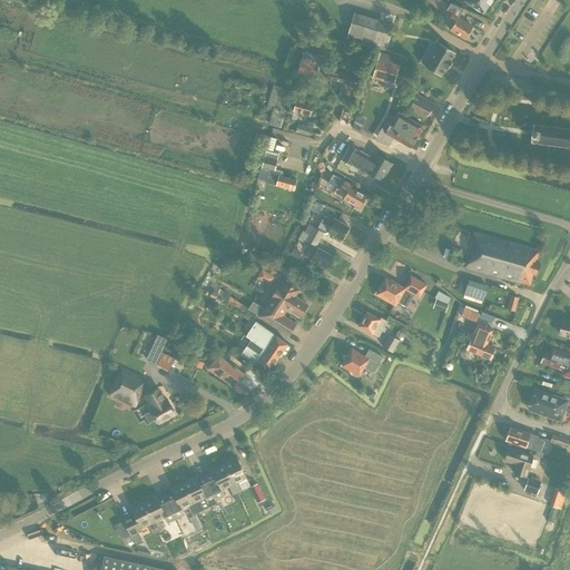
[(465,0),(465,1),(483,13),(489,5),(490,6),(493,0),(492,0),(465,0)]
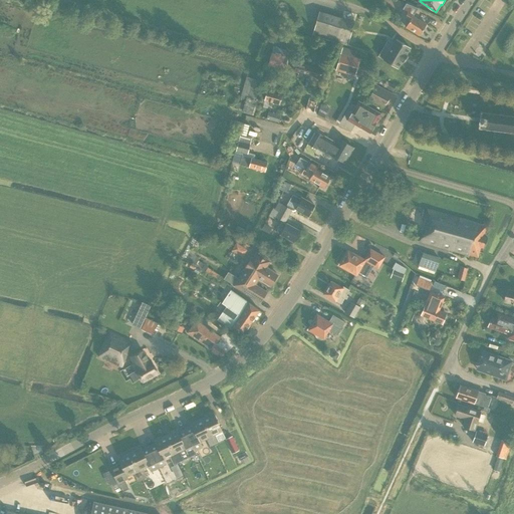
[(420,36),(427,24),(413,16),(418,8),(406,4),(402,10),(407,13),(404,18),(409,22),(406,27),(420,36)]
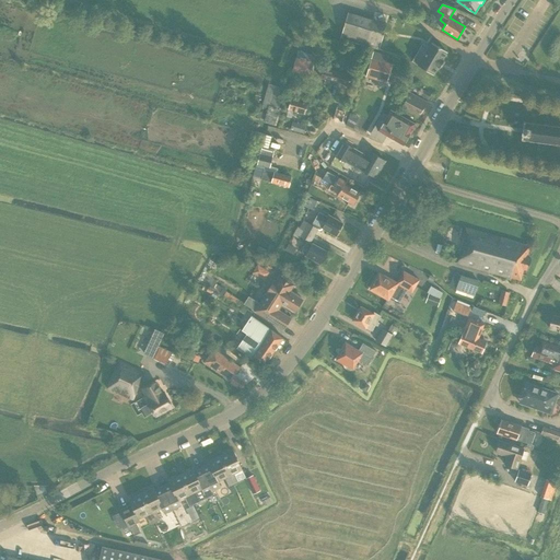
[(386,24),(348,13),(340,38),(378,49),(386,24)]
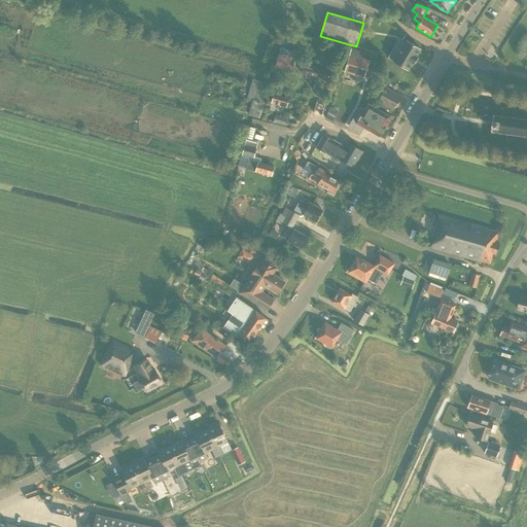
[(399,51),(393,62),(408,71),(412,63),(414,64),(417,58),(416,57),(420,48),(407,40),(403,45),(397,41),(393,48),(399,51)]
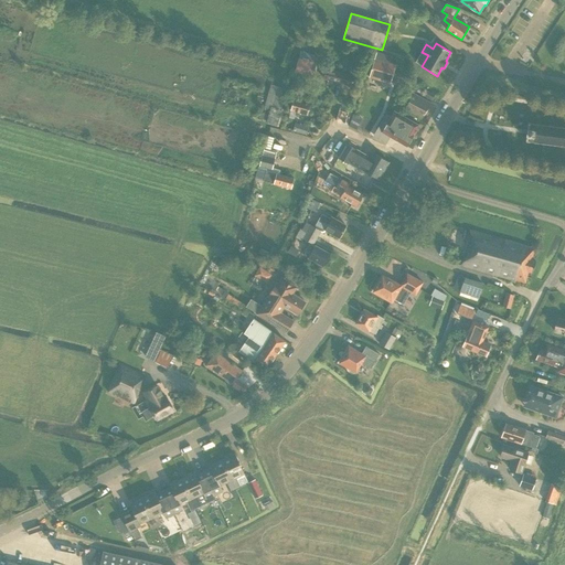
[(398,56),(377,50),(375,56),(397,63),(398,56)]
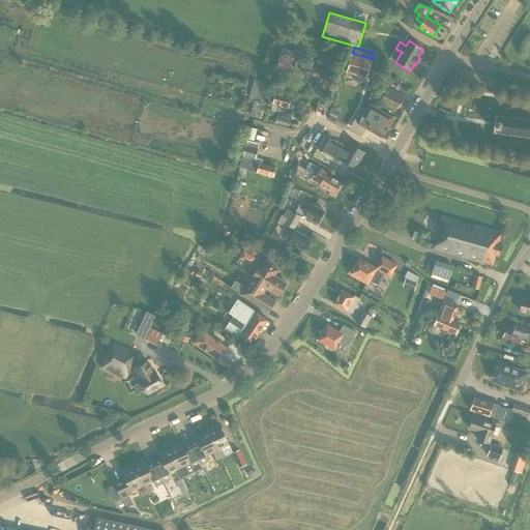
[(298,54),(282,50),(276,67),(293,72),(298,54)]
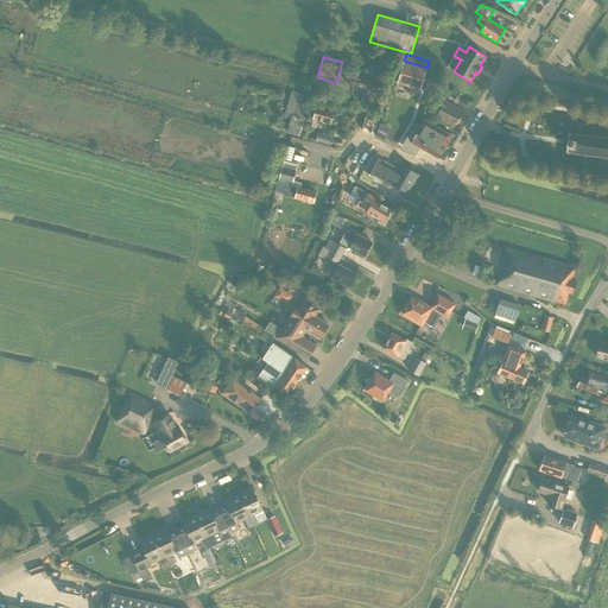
[(420,90),(422,88),(424,89),(424,92),(432,94),(438,73),(404,63),(397,83),(420,90)]
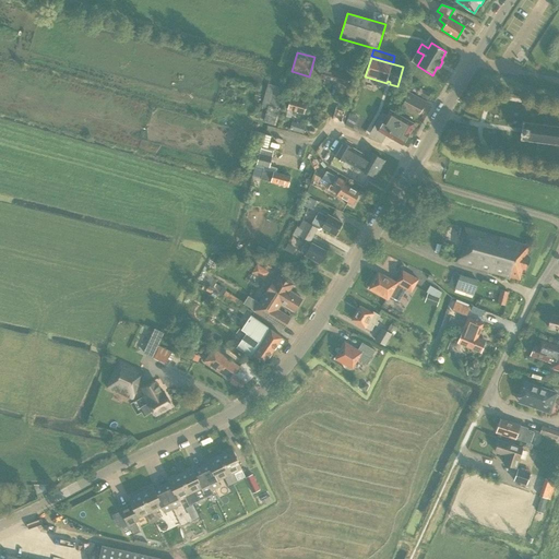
[(324,80),(323,84),(328,85),(329,81),(347,86),(349,75),(322,68),(319,79),(324,80)]
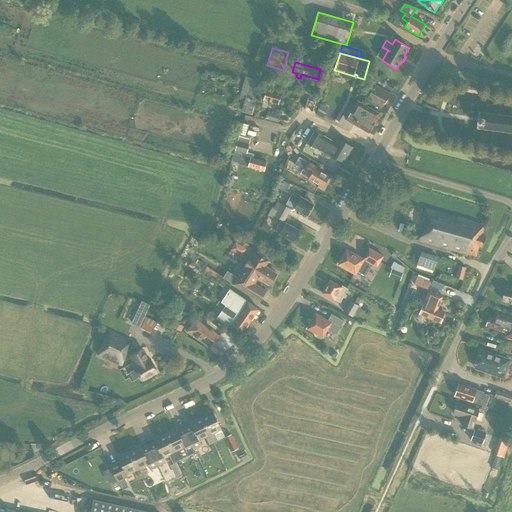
[(242,112),(251,115),(261,81),(252,79),(242,112)]
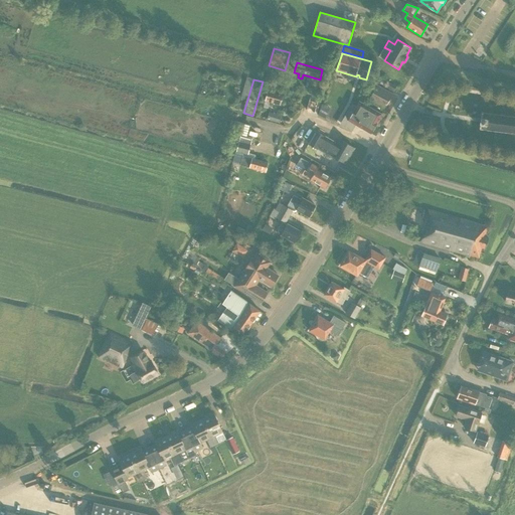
[(396,87),(386,81),(383,88),(393,93),(396,87)]
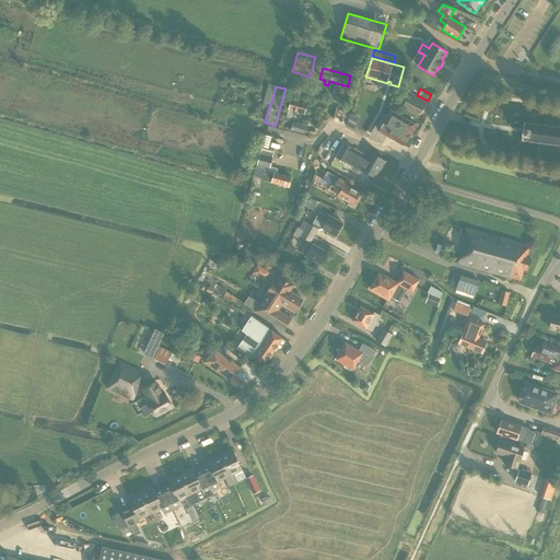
[(418,118),(427,102),(411,94),(403,109),(418,118)]
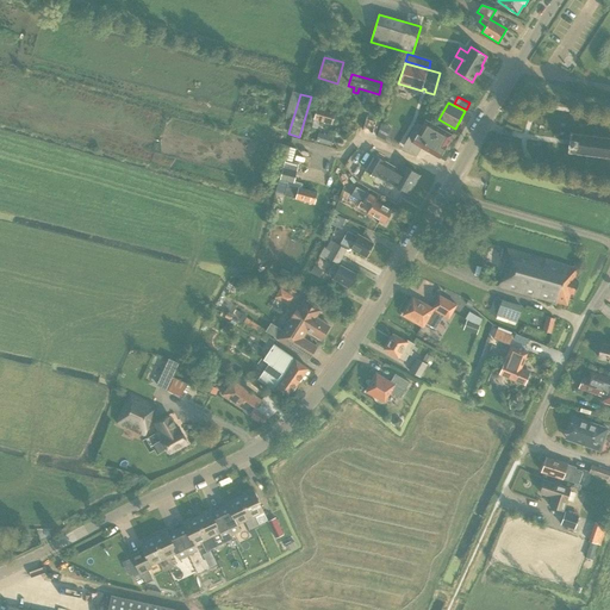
[(310,105),(306,117),(332,124),(336,112),(317,107),(310,105)]
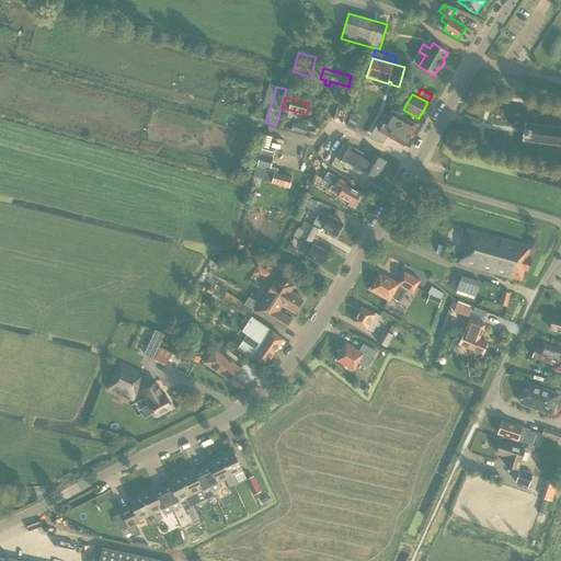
[(333,119),(342,123),(346,110),(336,106),(333,119)]
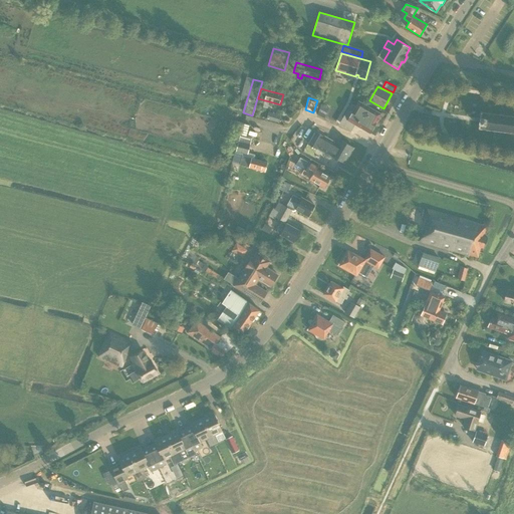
[(347,120),(369,134),(375,123),(375,122),(380,114),(358,101),(347,120)]
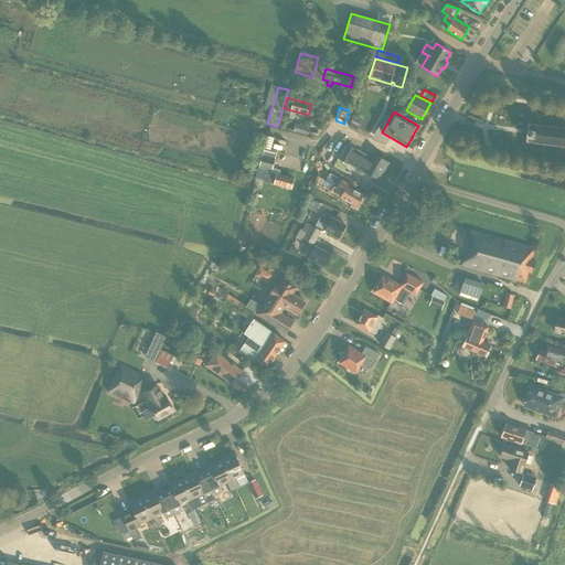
[(292,130),(306,135),(308,127),(295,123),(292,130)]
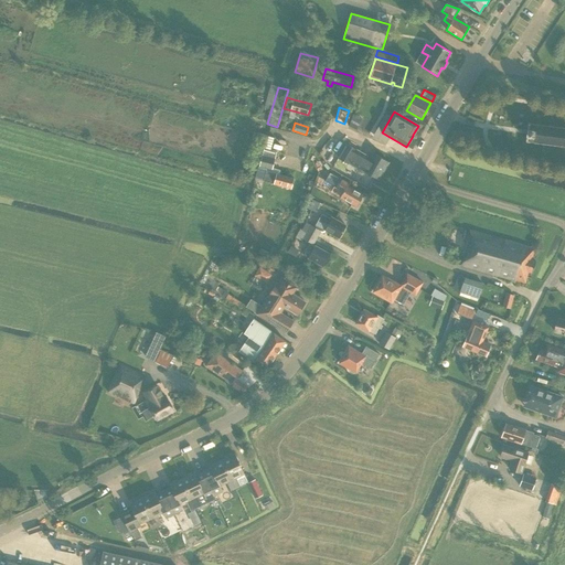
[(564,128),(528,124),(525,141),(564,146),(564,128)]
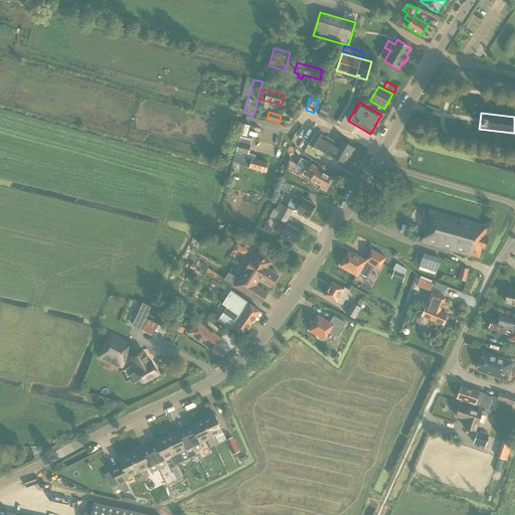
[(243,124),(240,136),(246,137),(249,125),(243,124)]
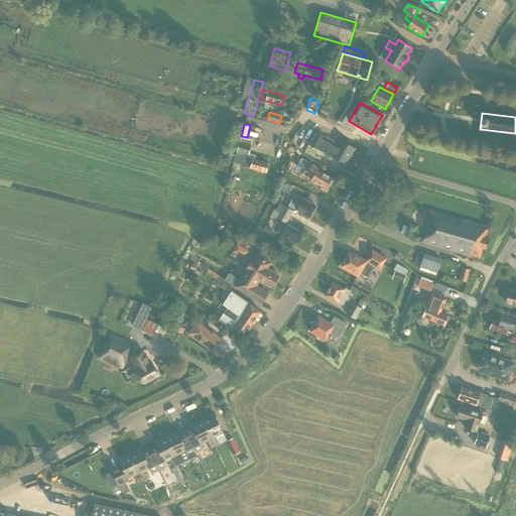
[(346,164),(355,148),(341,140),(338,144),(316,131),(309,144),(318,149),(321,143),(330,148),(325,155),(331,158),(333,156),(346,164)]
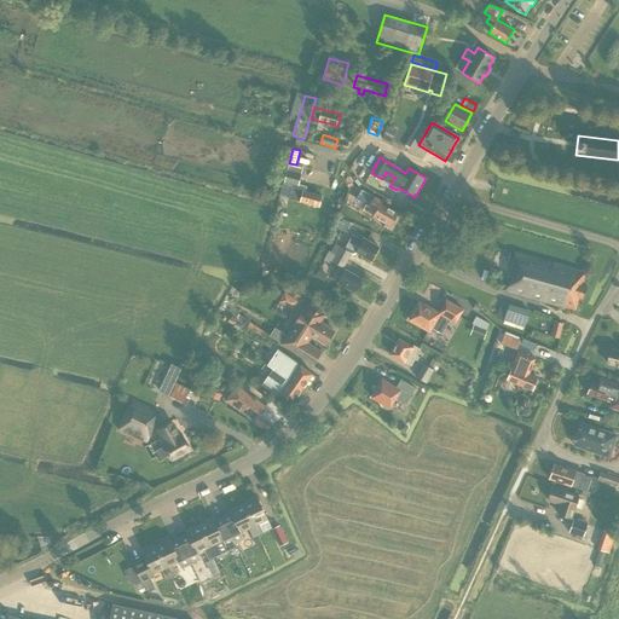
[(289,163),(284,183),(281,196),(288,198),(288,200),(300,202),(318,207),(322,196),(306,191),(307,186),(299,184),(304,167),(296,165),(289,163)]
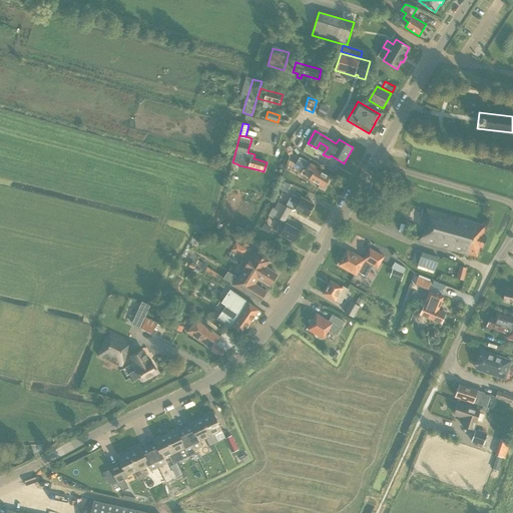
[(324,187),(330,177),(316,169),(317,167),(300,157),(296,164),(306,170),(312,174),(309,179),(324,187)]
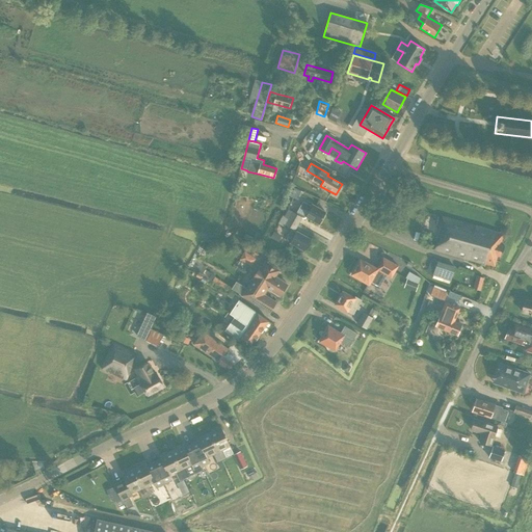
[(319,224),(325,212),(312,205),(311,206),(302,202),(297,212),(306,216),(319,224)]
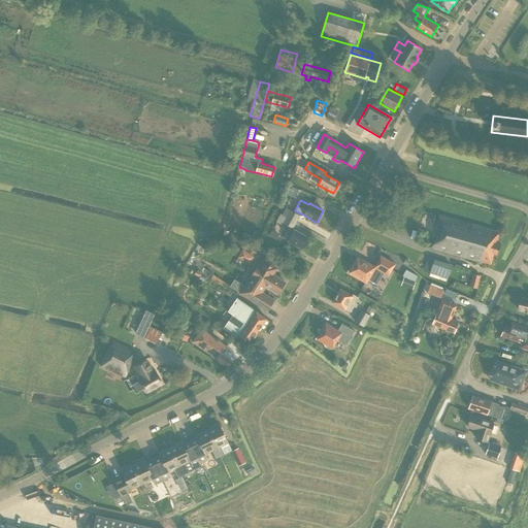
[(286,208),(282,215),(296,223),(300,216),(286,208)]
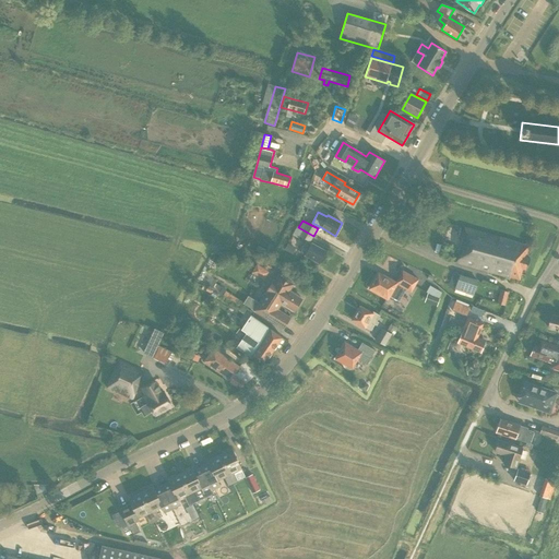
[(296,226),(293,234),(299,237),(299,236),(310,242),(313,236),(298,227),(296,226)]
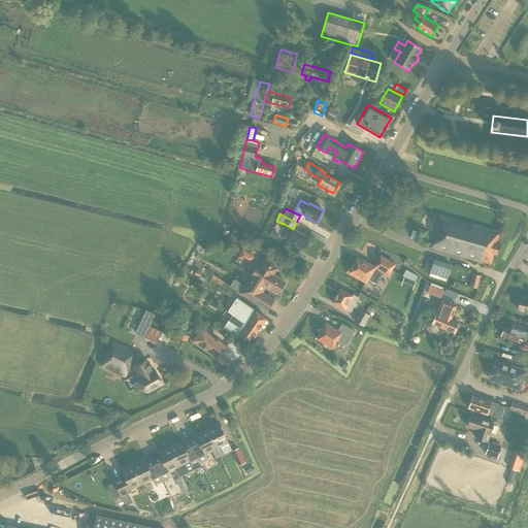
[(500,232),(438,216),(432,238),(434,239),(432,248),(491,264),(494,254),(497,255),(500,244),(497,243),(500,232)]
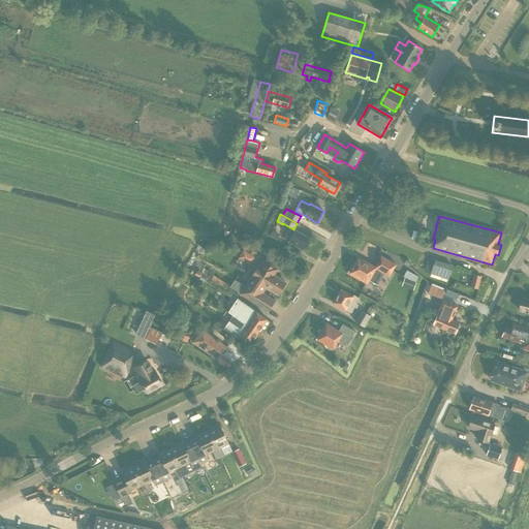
[(283,239),(288,241),(288,242),(303,249),(309,238),(294,230),(289,228),(283,239)]
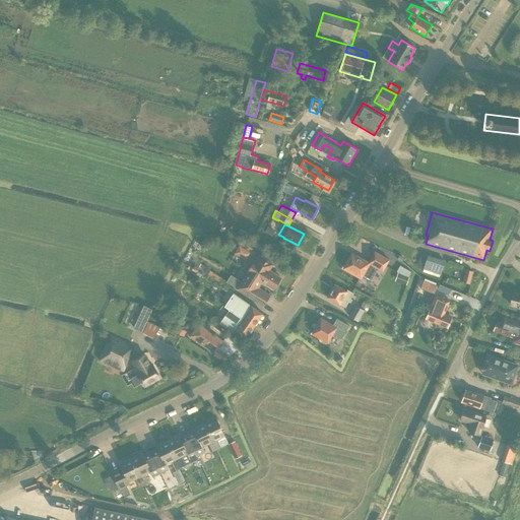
[(268,226),(265,233),(273,237),(276,231),(268,226)]
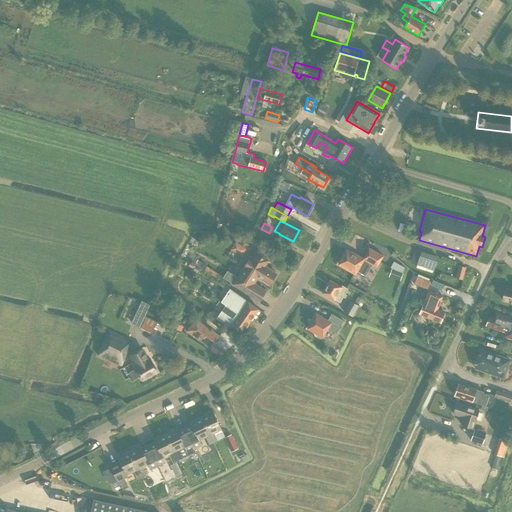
[(236,254),(237,255),(243,245),(234,240),(227,250),(236,255),(236,254)]
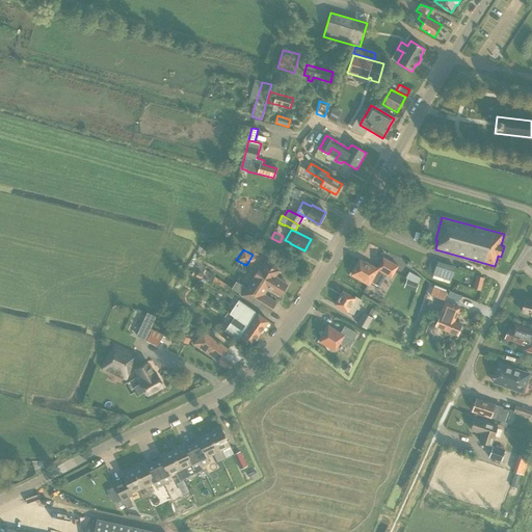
[(352,274),(369,285),(370,281),(379,287),(387,275),(392,277),(398,266),(383,258),(376,269),(361,260),(352,274)]
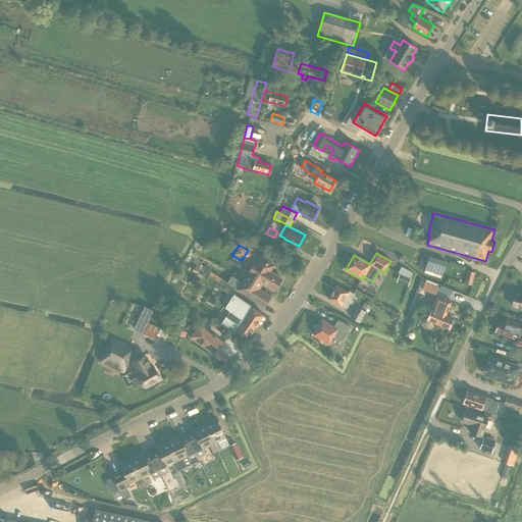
[(260,290),(263,283),(274,291),(281,279),(270,272),(275,265),(260,256),(238,291),(247,296),(263,307),(270,297),(260,290)]
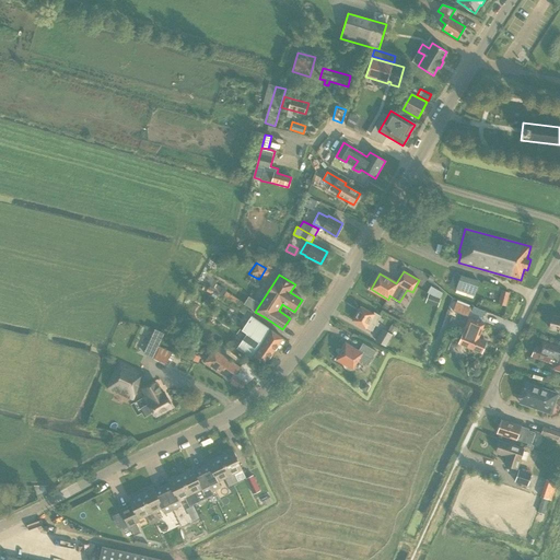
[(456,290),(474,295),(478,281),(461,276),(456,290)]
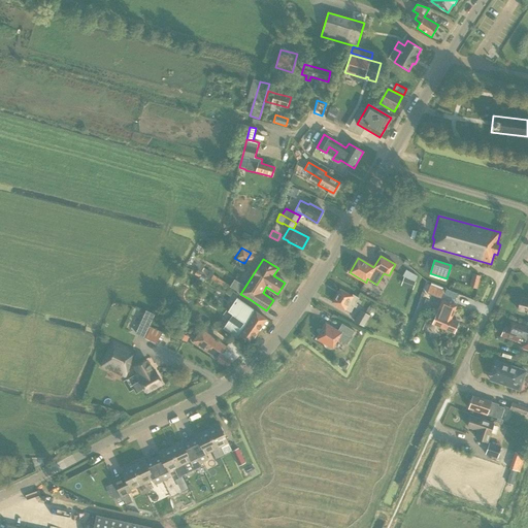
[(469,287),(476,289),(481,275),(472,273),(469,287)]
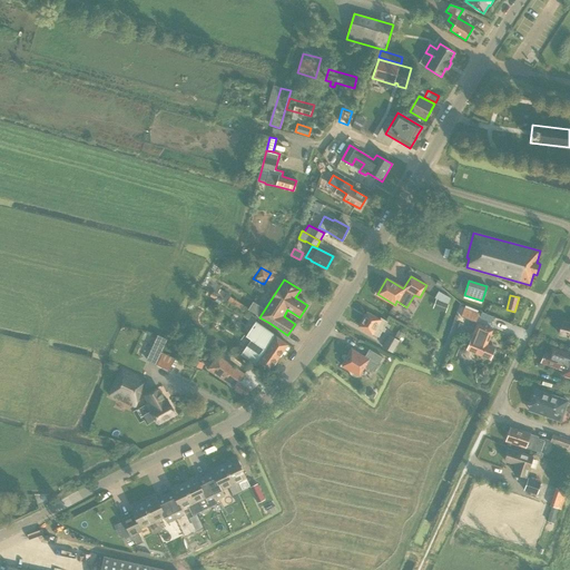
[(235,298),(231,303),(243,314),(247,308),(235,298)]
